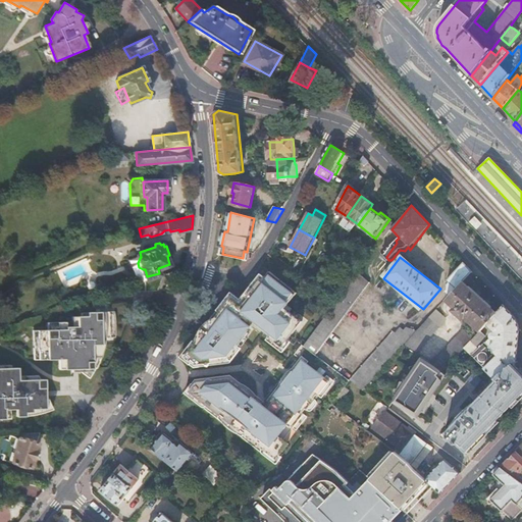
[(464,262),(448,279),(451,282),(448,285),(448,289),(450,291),(448,293),(450,296),(463,281),(472,271),(464,262)]
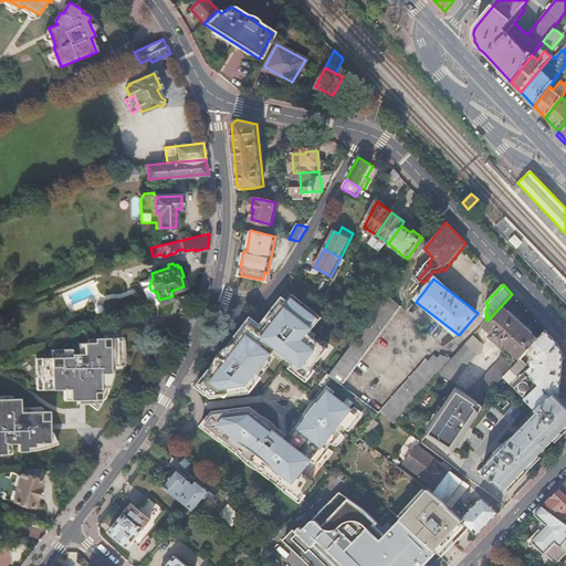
[(220,365),(201,387),(211,395),(222,394),(226,391),(228,394),(232,394),(236,390),(239,392),(242,392),(247,388),(248,389),(269,363),(268,360),(275,352),(293,364),(292,366),(306,376),(327,349),(310,335),(322,318),(295,297),(291,303),(289,301),(283,306),(287,310),(281,318),(278,315),(268,327),(253,316),(242,329),(244,332),(245,332),(229,353),(231,354),(221,366),(220,365)]
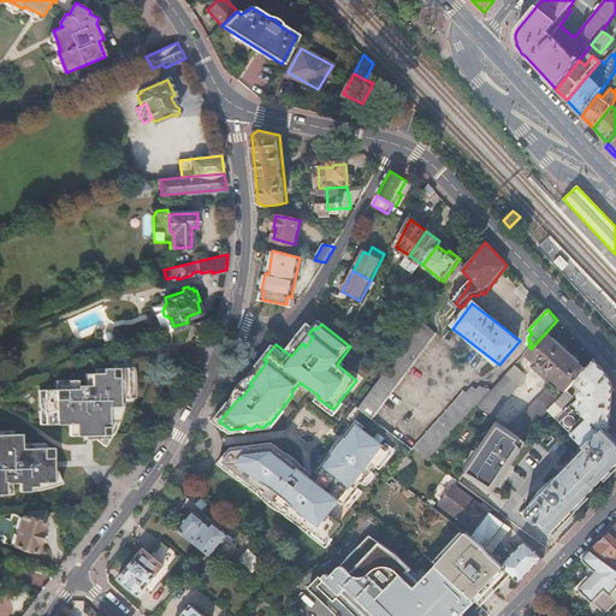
[(422,324),(397,356),(356,409),(368,418),(371,420),(437,336),(422,324)]
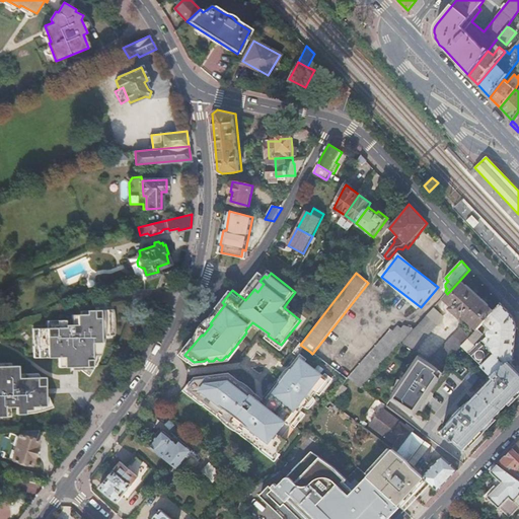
[(444,297),(454,306),(452,308),(460,316),(463,314),(478,328),(485,321),(494,311),(460,280),(447,294),(444,297)]
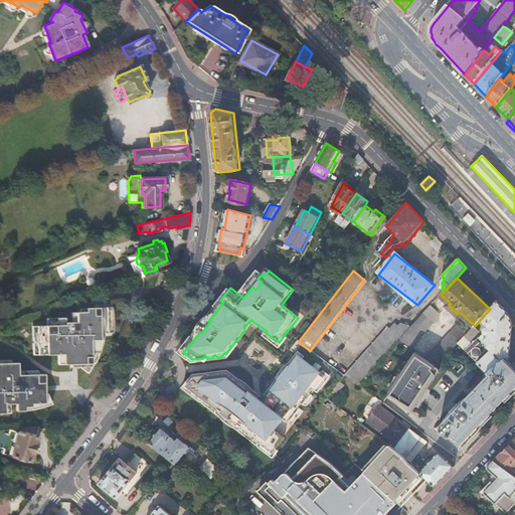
[(258,279),(252,287),(255,290),(262,282),(258,279)]
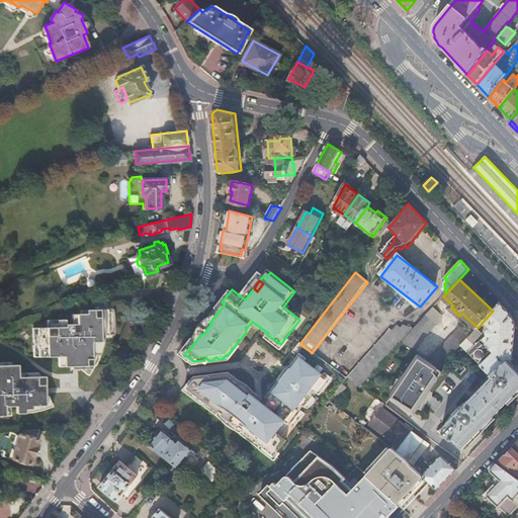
[(471,355),(477,361),(492,376),(513,359),(517,328),(516,323),(512,316),(508,311),(505,307),(500,303),(493,311),(484,321),(492,330),(488,332),(488,333),(488,335),(489,337),(492,338),(493,339),(487,344),(482,340),(468,353),(471,355)]
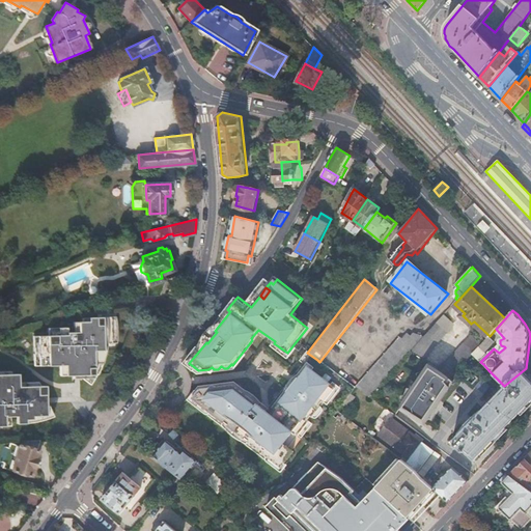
[(445,314),(438,323),(448,333),(455,325),(445,314)]
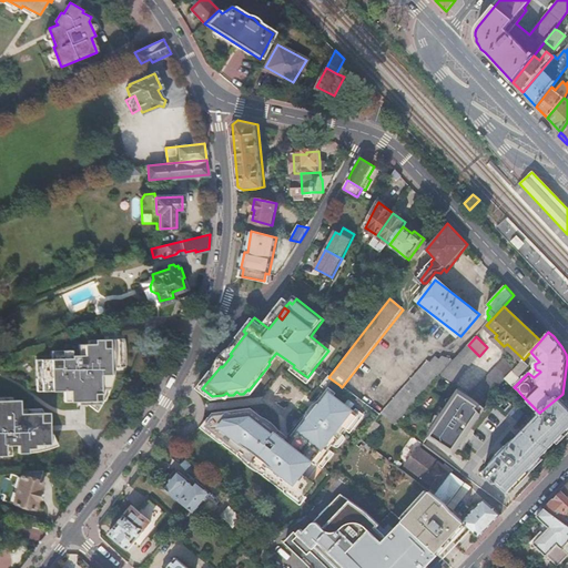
[(120,366),(119,338),(95,340),(95,344),(79,344),(79,350),(62,351),(62,355),(52,356),(52,359),(39,359),(39,367),(39,368),(38,373),(40,374),(40,377),(38,379),(40,384),(40,392),(69,391),(69,402),(100,401),(98,374),(107,374),(107,367),(120,366)]
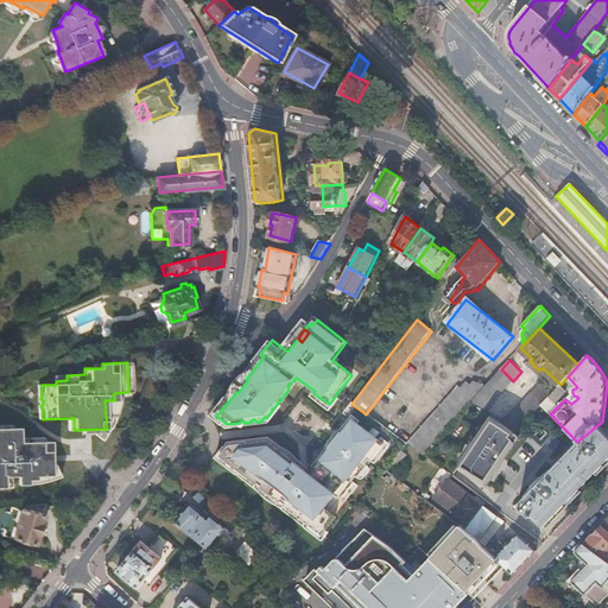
[(487,385),(473,400),(486,411),(513,381),(501,369),(487,385)]
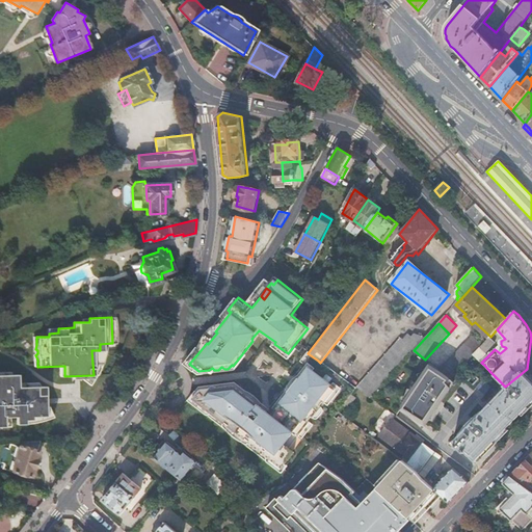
[(402,340),(356,389),(369,398),(414,350),(426,337),(416,336),(413,339),(409,337),(404,342),(402,340)]
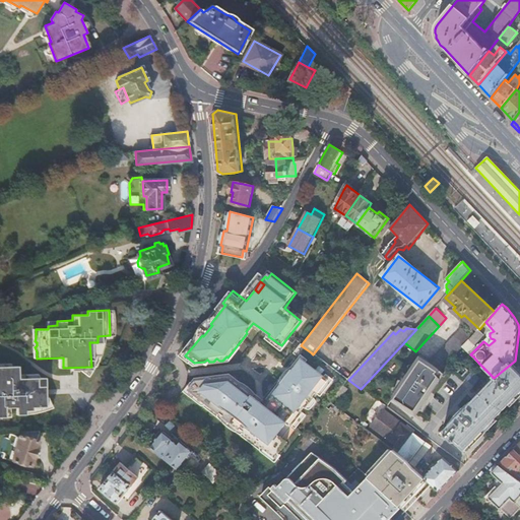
[(479,329),(464,345),(462,346),(467,351),(469,353),(474,347),(475,344),(484,334),(479,329)]
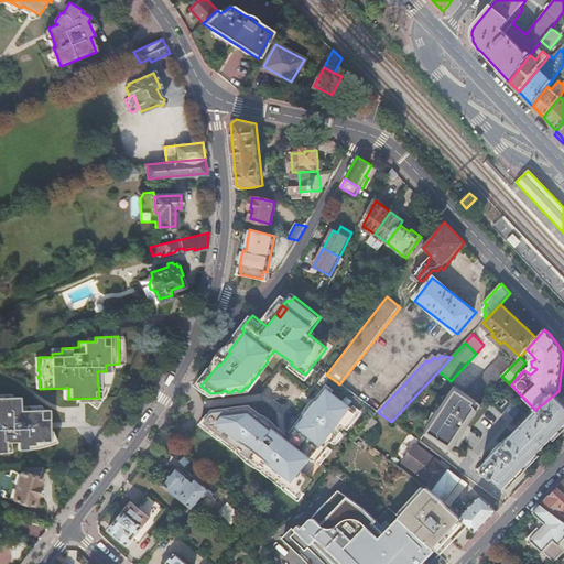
[(492,365),(466,393),(478,402),(501,376),(503,375),(492,365)]
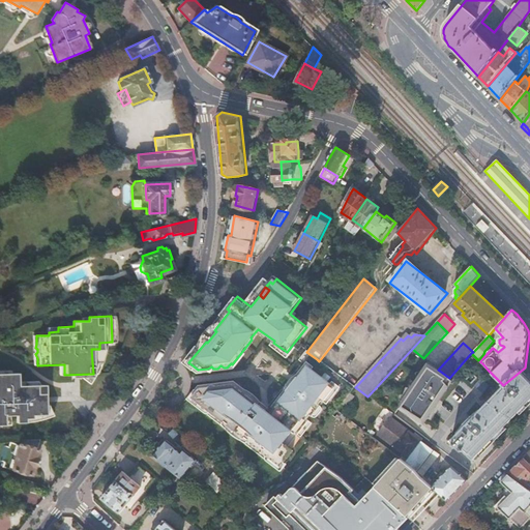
[(306,352),(301,357),(303,358),(312,365),(317,359),(306,352)]
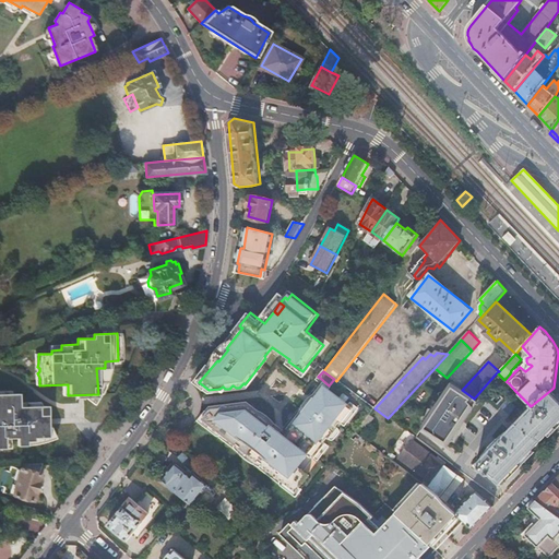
[(436,371),(390,420),(403,429),(448,380),(436,371)]
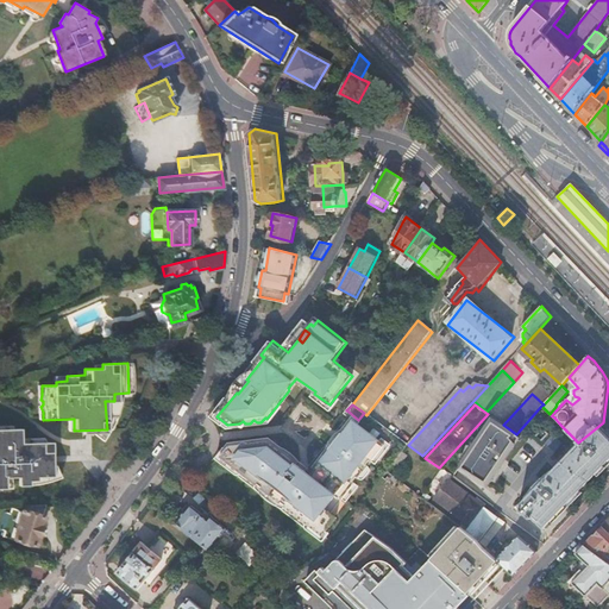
[(541,406),(516,434),(522,439),(547,412),(541,406)]
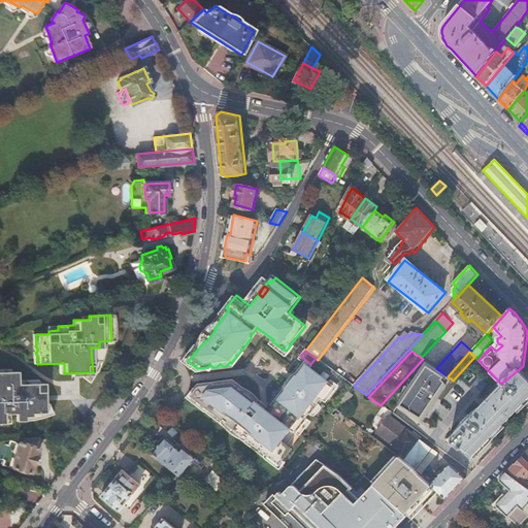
[(285,387),(265,409),(258,403),(256,404),(241,393),(242,392),(233,384),(227,385),(225,387),(223,385),(216,385),(213,387),(211,386),(201,386),(194,395),(226,421),(227,420),(230,422),(229,423),(233,426),(245,436),(246,435),(250,438),(250,439),(267,453),(281,464),(293,449),(288,444),(283,440),(293,429),(297,433),(309,419),(308,418),(310,415),(311,415),(321,404),(320,403),(323,399),(324,400),(336,386),(310,365),(310,364),(302,357),(300,356),(299,358),(303,362),(293,373),(299,378),(294,385),(290,382),(286,387),(285,387)]
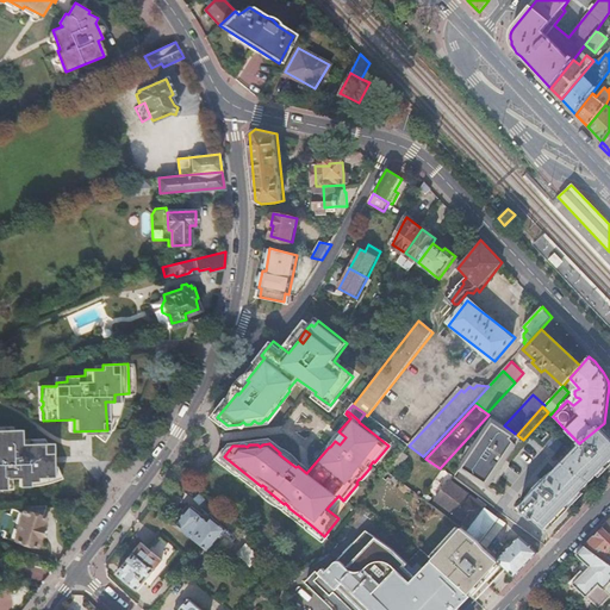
[(555,418),(551,423),(558,429),(561,425),(555,418)]
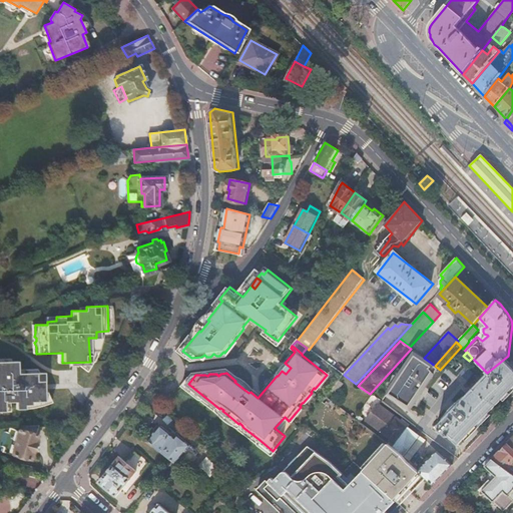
[(489,375),(474,391),(497,405),(509,393),(512,388),(512,364),(508,360),(507,357),(508,356),(487,373),(489,375)]
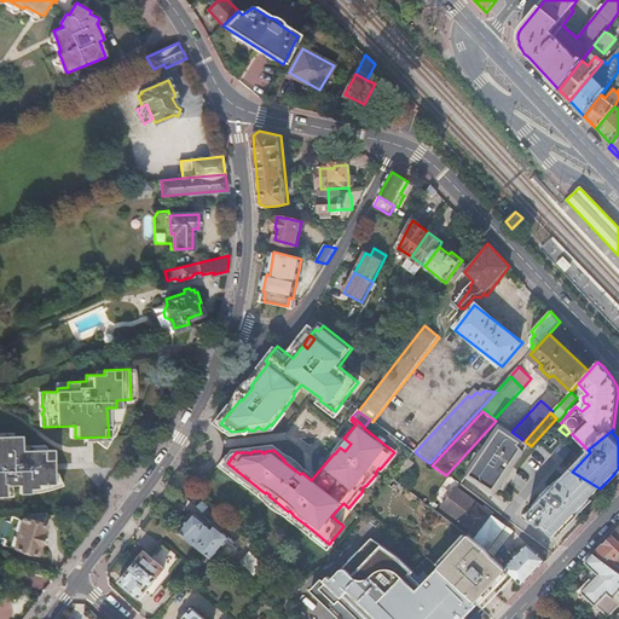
[(53,485),(52,450),(22,452),(22,437),(13,437),(12,433),(4,434),(4,438),(0,437),(0,497),(12,497),(11,493),(19,492),(19,495),(30,495),(30,490),(38,490),(38,485),(53,485)]
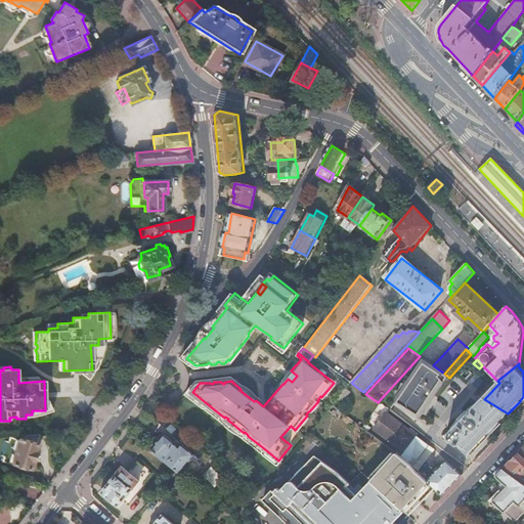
[(436,368),(401,405),(412,416),(448,379),(436,368)]
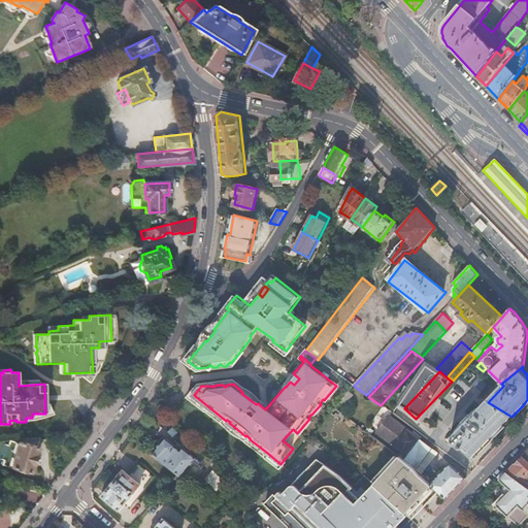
[(293,373),(290,382),(294,385),(299,378),(293,373)]
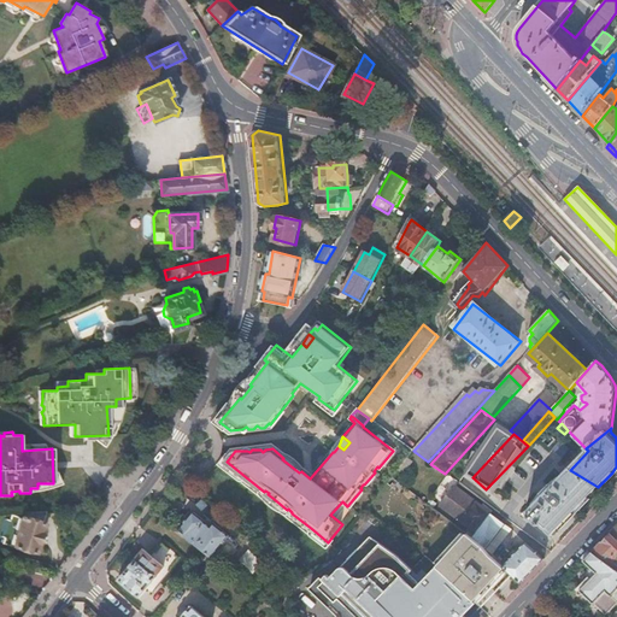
[(545,495),(527,515),(539,527),(540,524),(551,534),(571,515),(598,487),(570,470),(552,488),(550,487),(546,489),(546,491),(542,494),(545,495)]
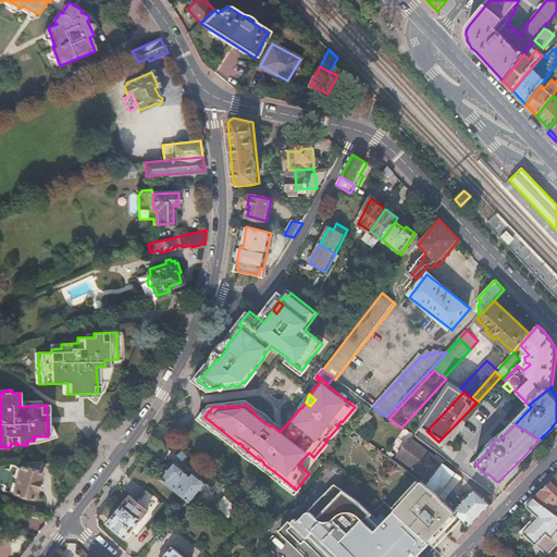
[(397,458),(422,479),(421,480),(424,483),(422,486),(435,497),(457,474),(428,452),(411,441),(397,458)]
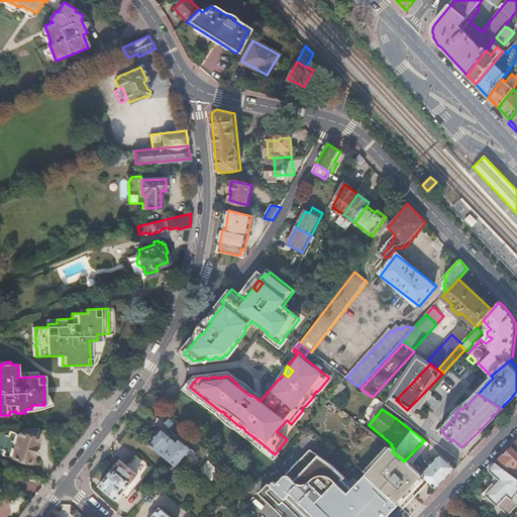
[(287,420),(277,431),(282,435),(291,424),(287,420)]
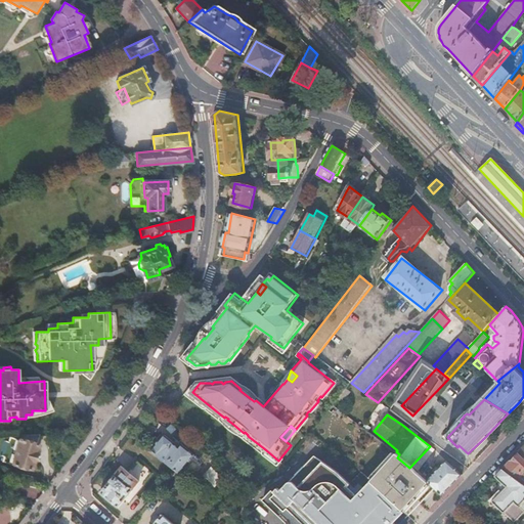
[(15,436),(10,471),(34,474),(38,448),(36,448),(37,435),(15,436)]
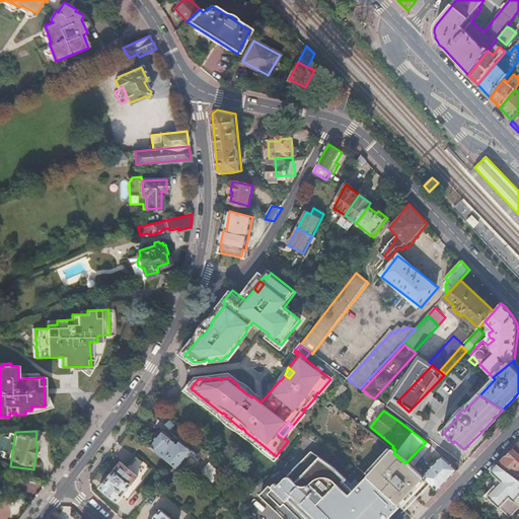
[(151,445),(176,465),(178,467),(194,449),(181,439),(178,442),(163,431),(151,445)]
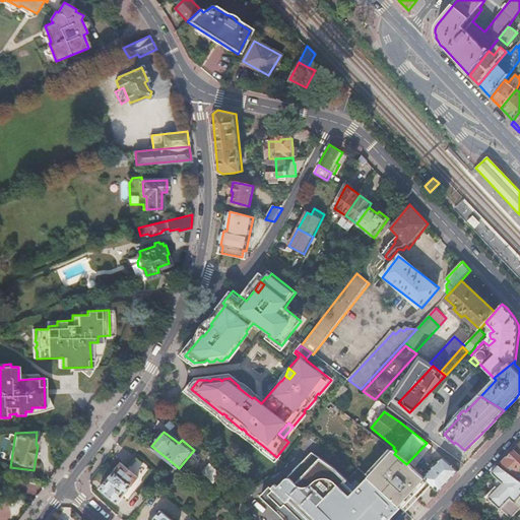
[(500,465),(519,479),(519,454),(515,449),(500,465)]
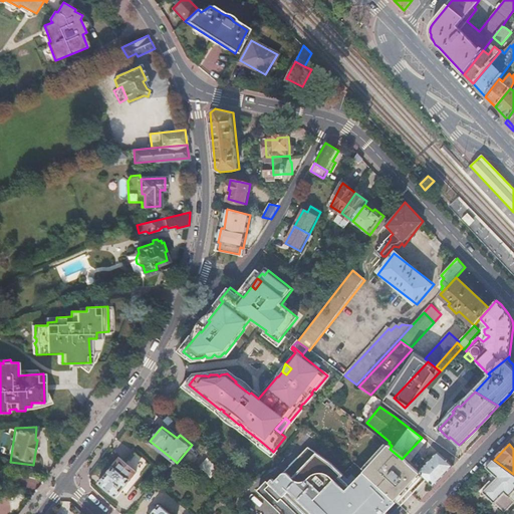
[(330,465),(309,447),(276,481),(274,478),(269,483),(267,481),(259,490),(267,498),(270,496),(278,503),(281,500),(286,504),(283,507),(284,509),(285,513),(389,513),(386,511),(382,508),(393,497),(364,471),(359,466),(354,462),(343,475),(330,465)]
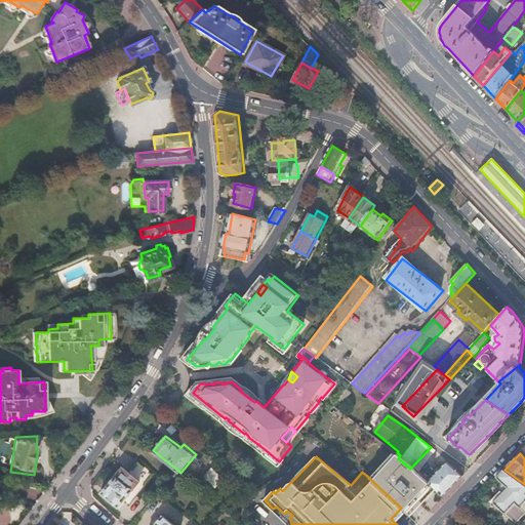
[(404,511),(410,516),(416,509),(435,489),(428,483),(410,469),(398,458),(396,456),(372,481),(401,508),(404,511)]
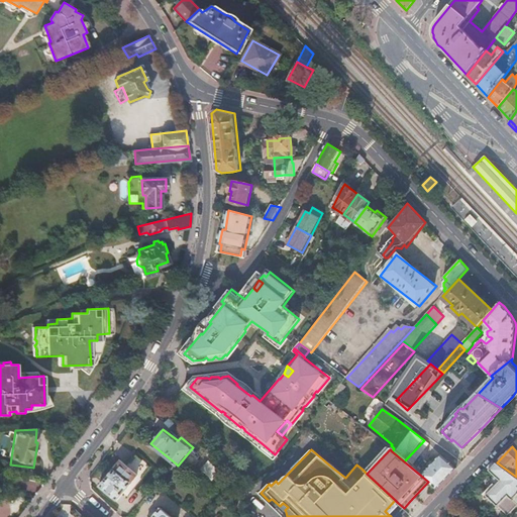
[(440,455),(421,476),(428,482),(436,489),(456,468),(440,455)]
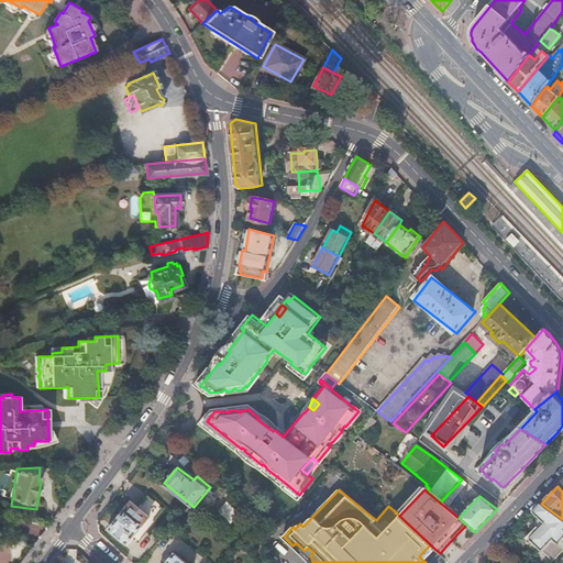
[(132,500),(108,529),(114,534),(112,538),(118,542),(120,539),(128,544),(151,516),(132,500)]
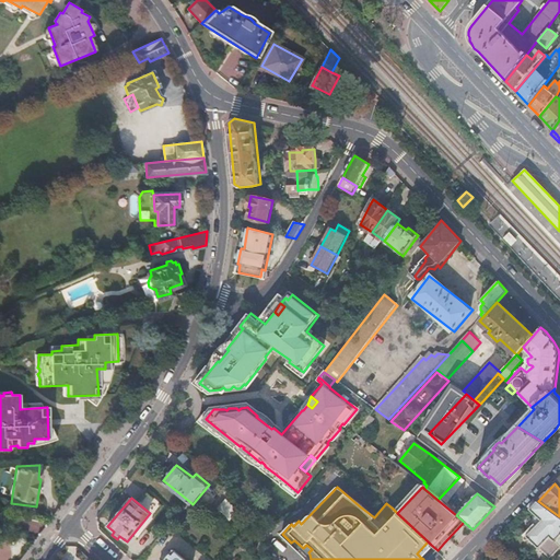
[(545,520),(533,535),(545,547),(556,536),(559,539),(559,538),(559,516),(538,501),(532,508),(545,520)]
